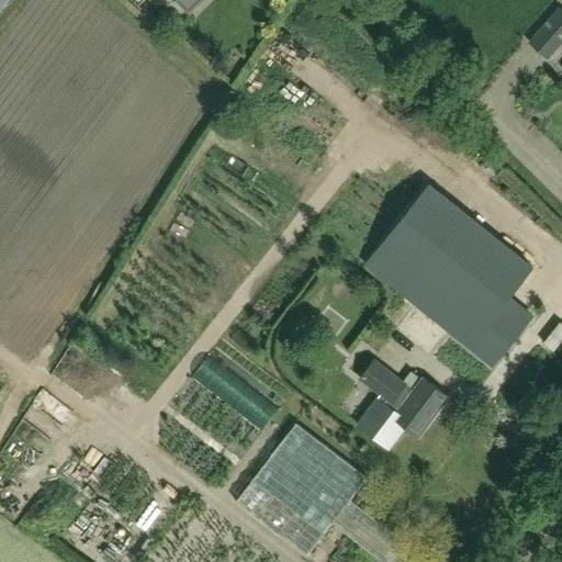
[(0,0),(0,13),(10,0),(0,0)]
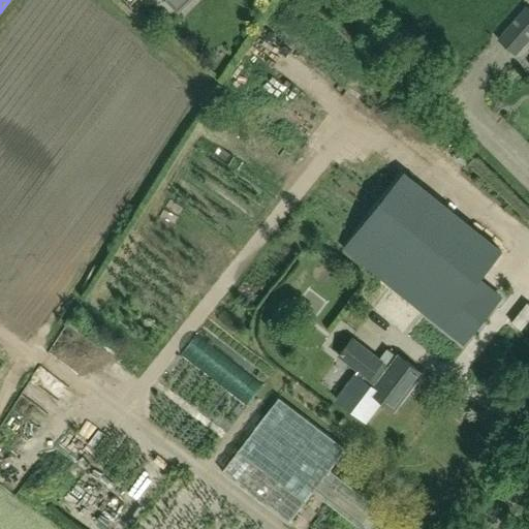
[(498,39),(516,55),(528,39),(528,8),(527,7),(498,39)]
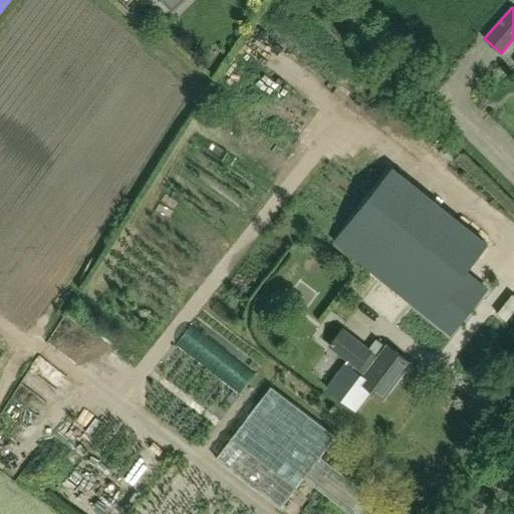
[(393,170),(335,241),(451,333),(486,289),(464,271),(486,244),(393,170)]
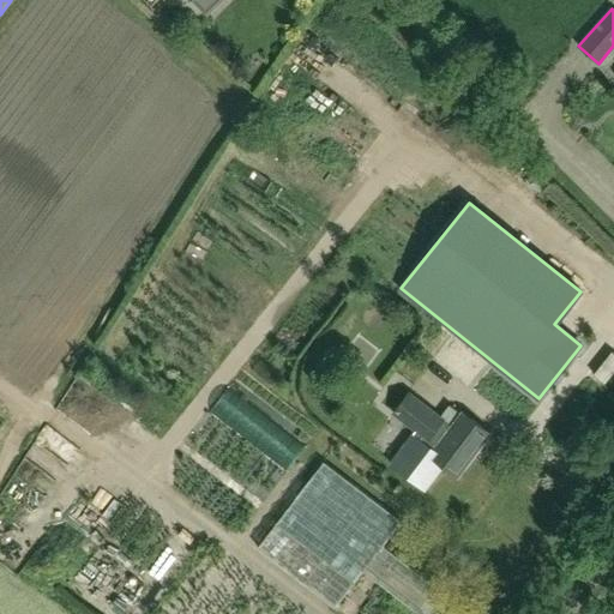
[(444,464),(458,476),(492,433),(463,411),(452,426),(409,393),(393,413),(416,429),(391,463),(426,489),(444,464)]
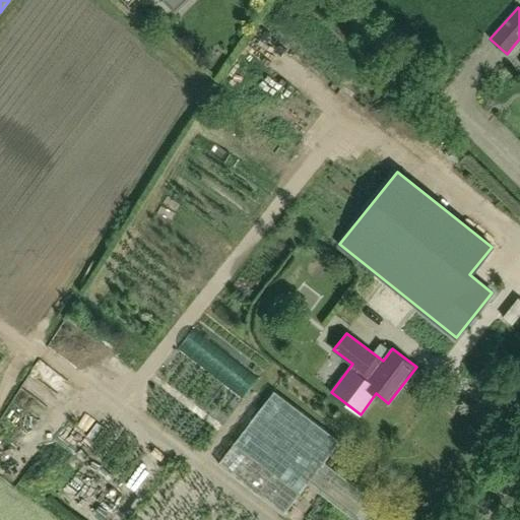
[(355,519),(361,519),(376,501),(324,461),(339,441),(274,391),(218,463),(283,514),(307,482),(355,519)]
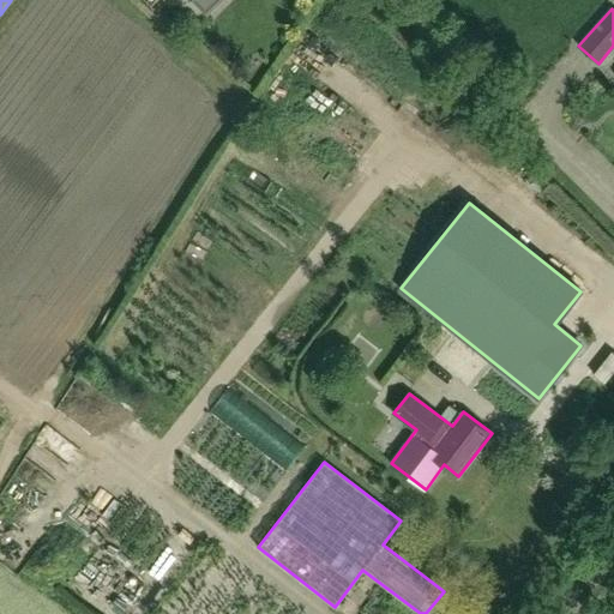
All buildings are outlined.
